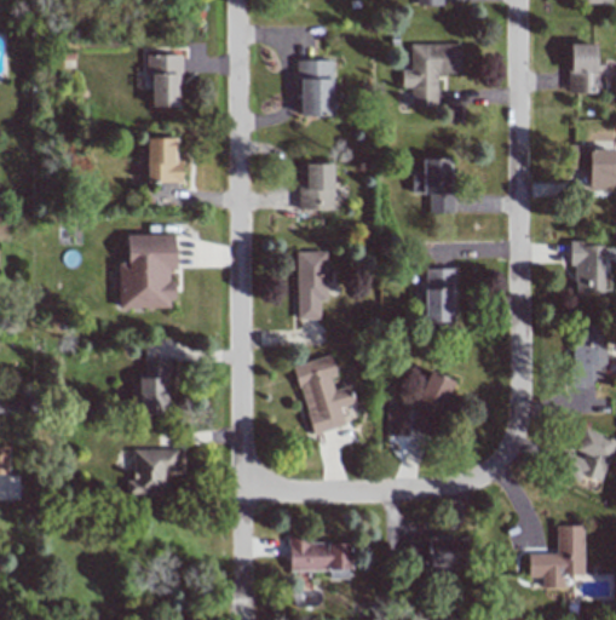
[(413,45),(413,70),(403,70),(404,89),(413,89),(413,108),(439,108),(439,73),(462,73),(462,44),(413,45)]
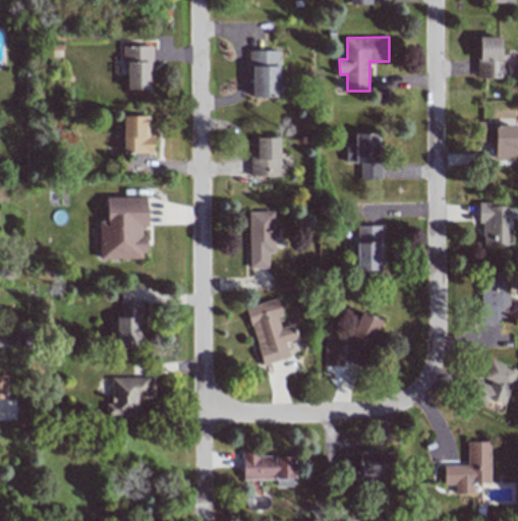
[(480,37),(479,77),(508,78),(508,54),(503,54),(503,37),(480,37)]
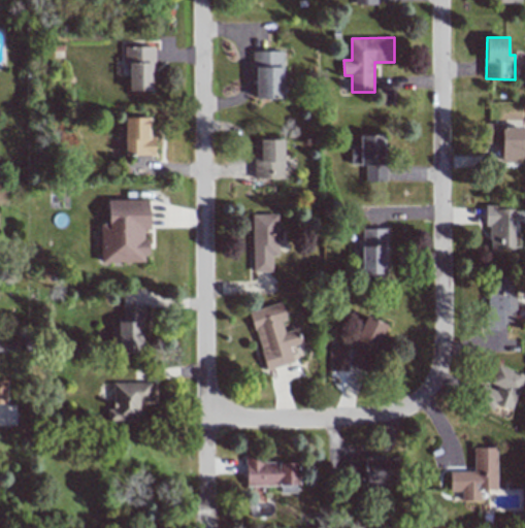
[(131,61),(131,91),(156,91),(156,46),(127,46),(127,61),(131,61)]
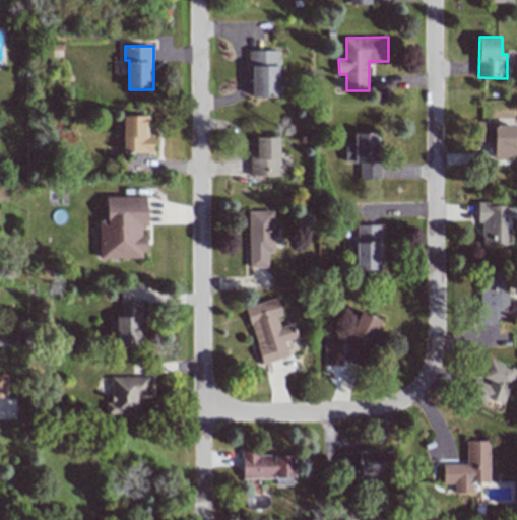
[(280,96),(281,51),(253,51),(252,96),(280,96)]
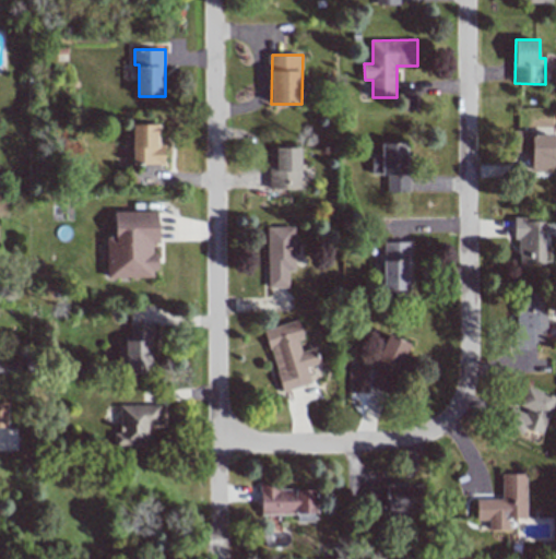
[(166,164),(166,143),(162,143),(162,125),(134,125),(134,165),(166,164)]
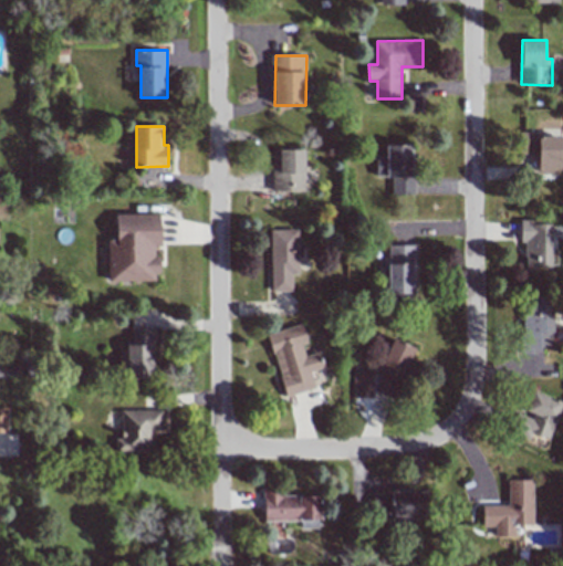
[(540,175),(562,174),(562,136),(543,137),(543,132),(520,133),(521,155),(540,155),(540,175)]
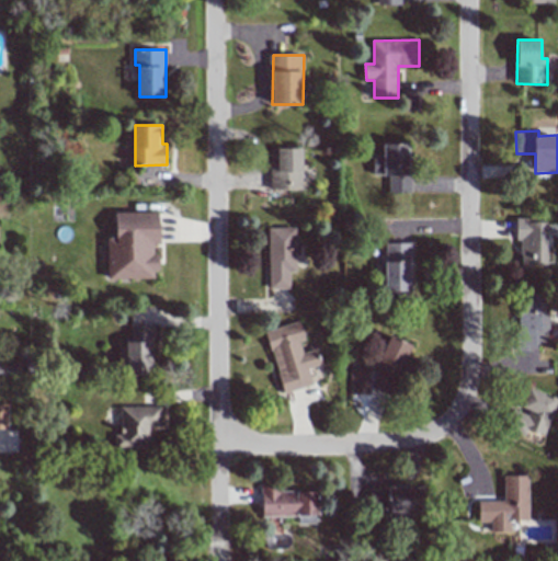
[(375,155),(375,175),(390,175),(390,193),(411,193),(411,144),(384,144),(384,155),(375,155)]
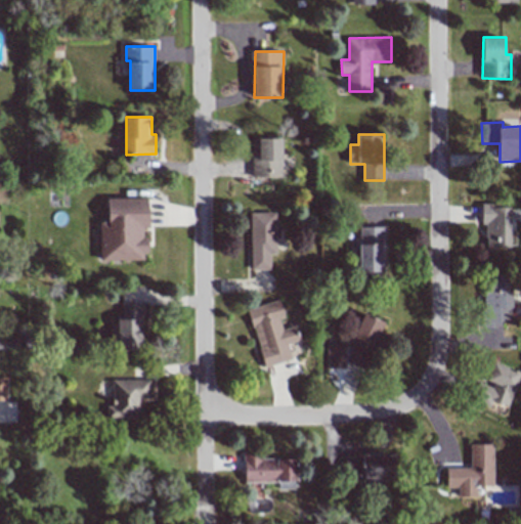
[(254,139),(254,177),(284,177),(284,138),(254,139)]
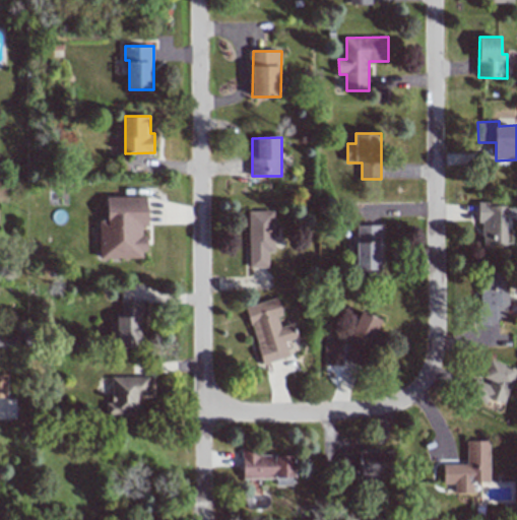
[(101,219),(102,259),(146,258),(146,226),(149,226),(149,196),(109,197),(109,219),(101,219)]
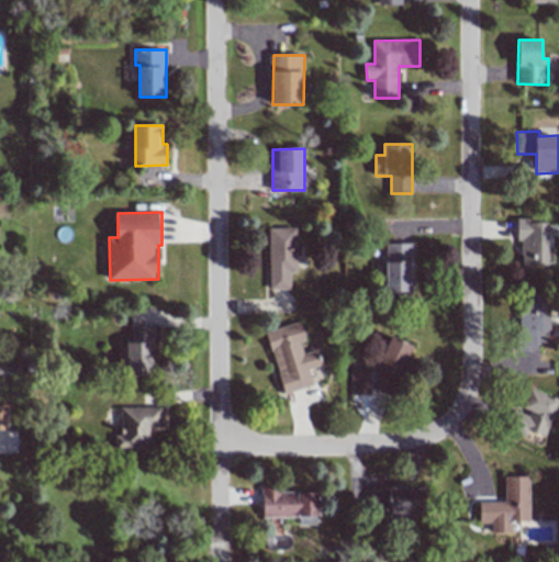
[(548,220),(518,220),(518,240),(523,240),(524,265),(556,263),(555,248),(548,248),(548,220)]
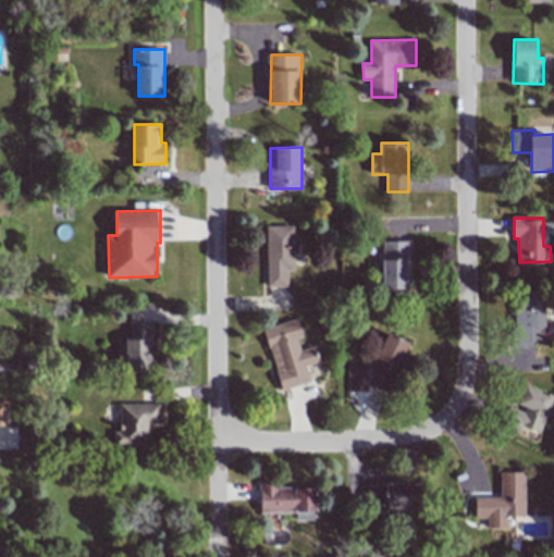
[(295,226),(268,226),(269,287),(290,287),(290,270),(296,270),(295,226)]
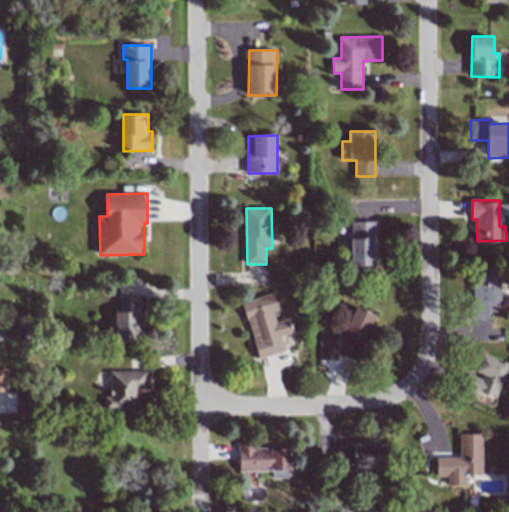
[(376,222),(353,221),(353,267),(376,267),(376,222)]
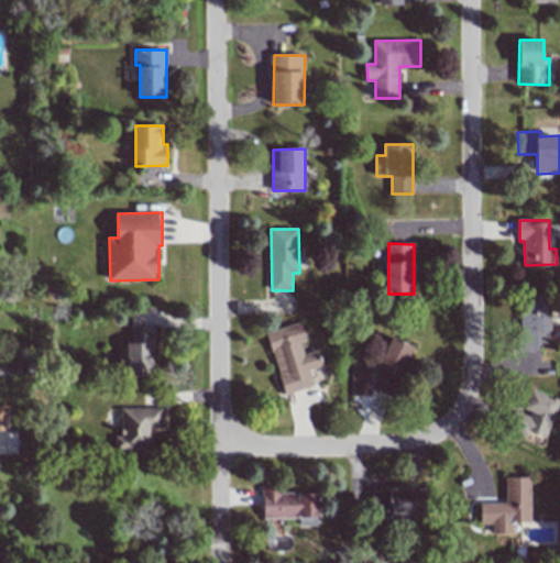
[(523,352),(541,352),(541,345),(552,345),(551,294),(522,295),(523,352)]
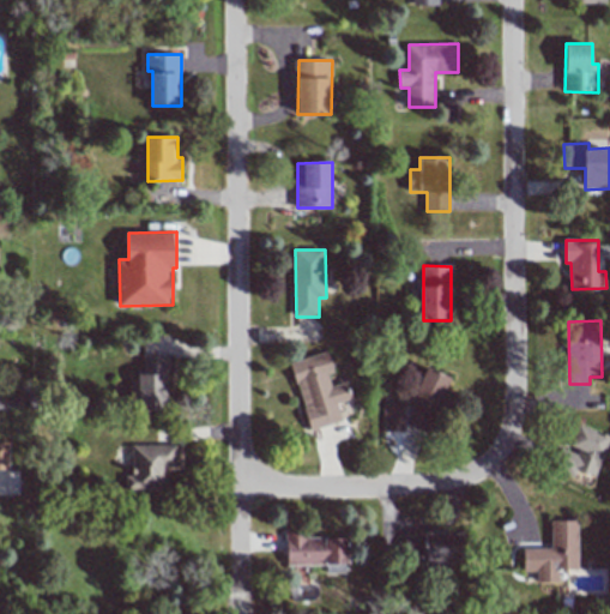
[(310,429),(343,421),(338,403),(354,399),(349,381),(332,386),(328,373),(334,372),(330,351),(293,361),(310,429)]
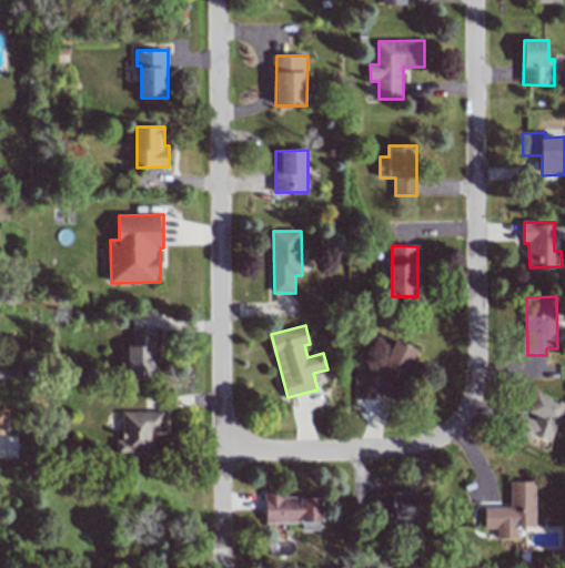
[(129,379),(157,378),(155,330),(133,331),(133,341),(128,341),(129,379)]
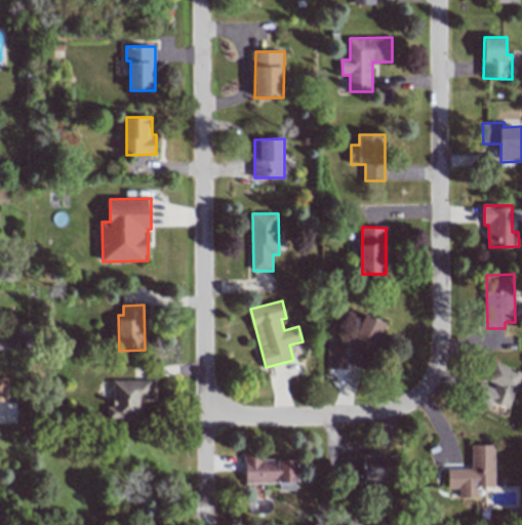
[(386,322),(364,314),(354,345),(374,352),(386,322)]
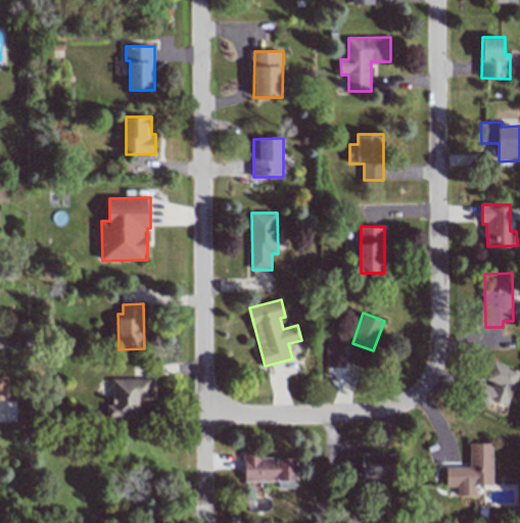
[(0,350),(17,350),(17,337),(0,337),(0,350)]
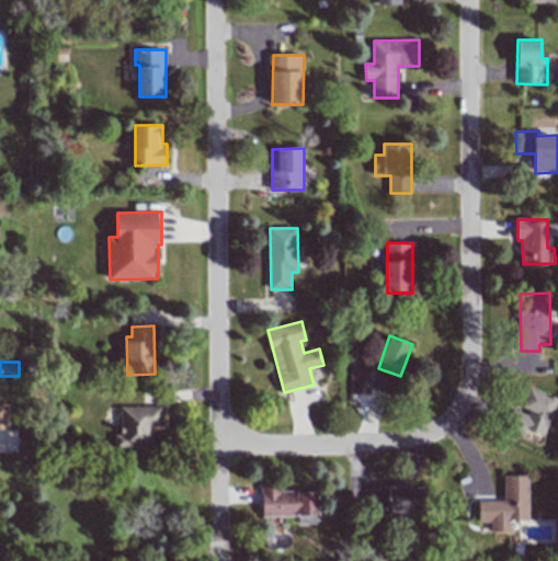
[(371,395),(372,368),(353,367),(352,393),(371,395)]
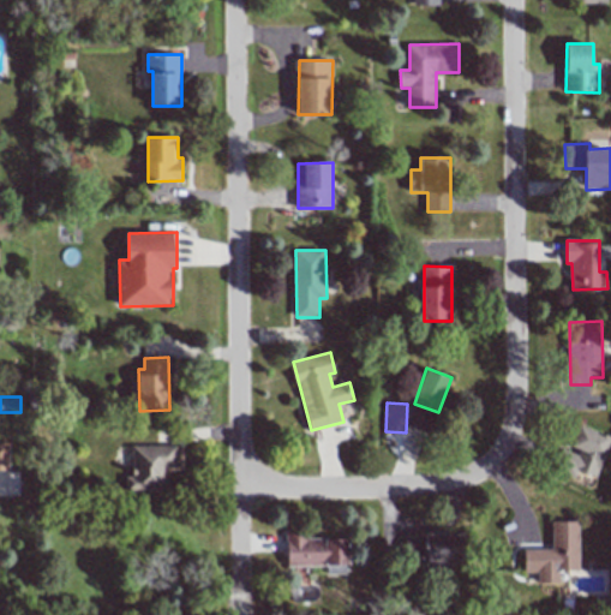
[(610,435),(581,425),(573,449),(563,447),(556,470),(576,477),(579,470),(599,477),(610,443),(610,435)]
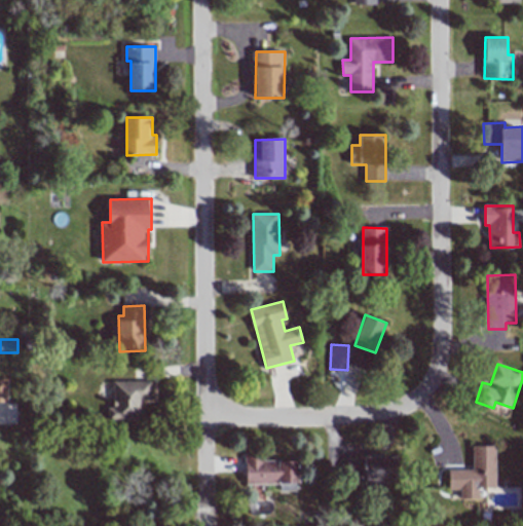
[(110,419),(145,420),(145,399),(152,400),(152,381),(115,381),(114,408),(110,408),(110,419)]
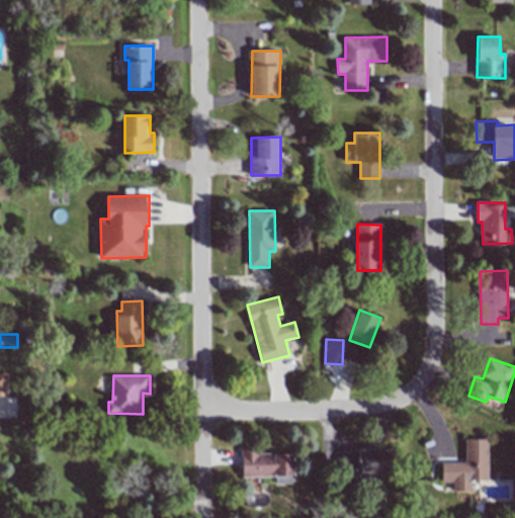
[(490,481),(489,439),(466,439),(466,462),(443,463),(443,483),(455,482),(455,491),(474,491),(473,481),(490,481)]
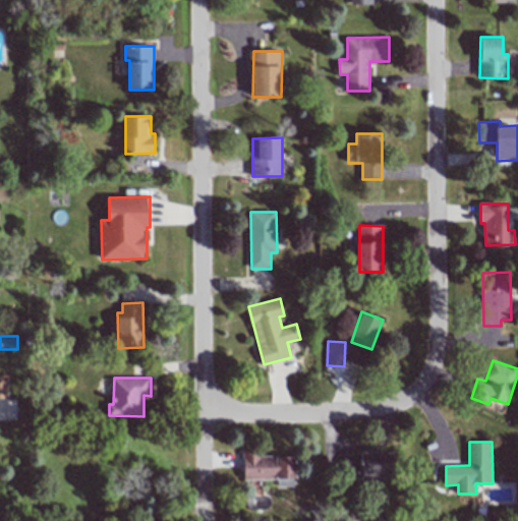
[(279,479),(279,486),(296,486),(296,456),(263,456),(263,451),(245,451),(244,479),(279,479)]
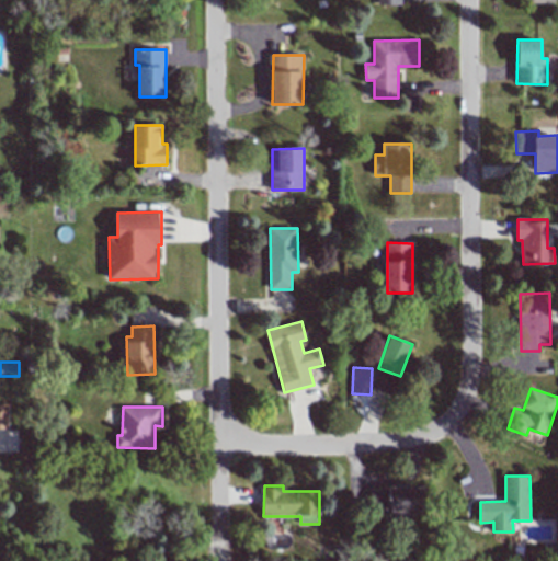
[(372,488),(373,514),(425,513),(425,487),(372,488)]
